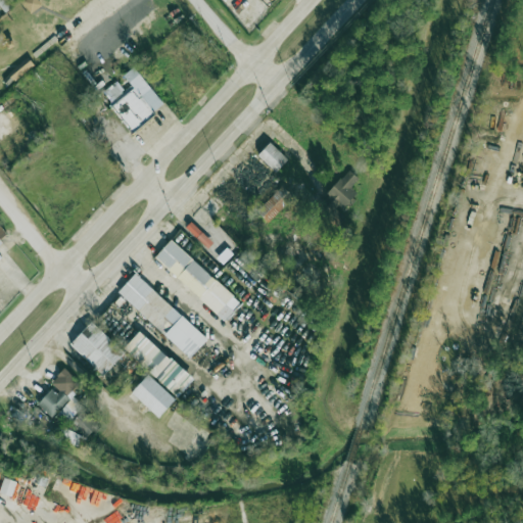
[(0,0),(0,5),(5,12),(16,3),(14,0),(0,0)]
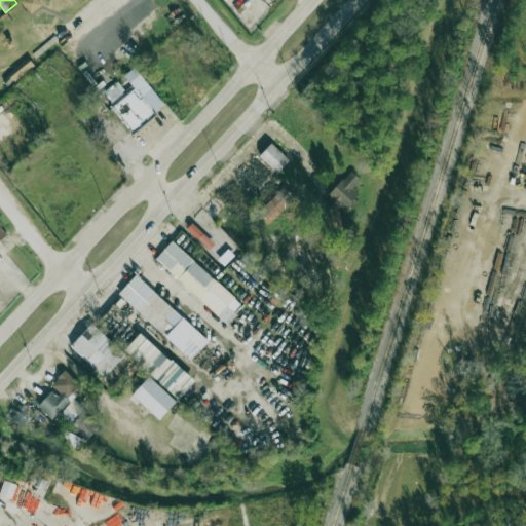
[(133,88),(155,114),(134,134),(111,107),(133,88)]
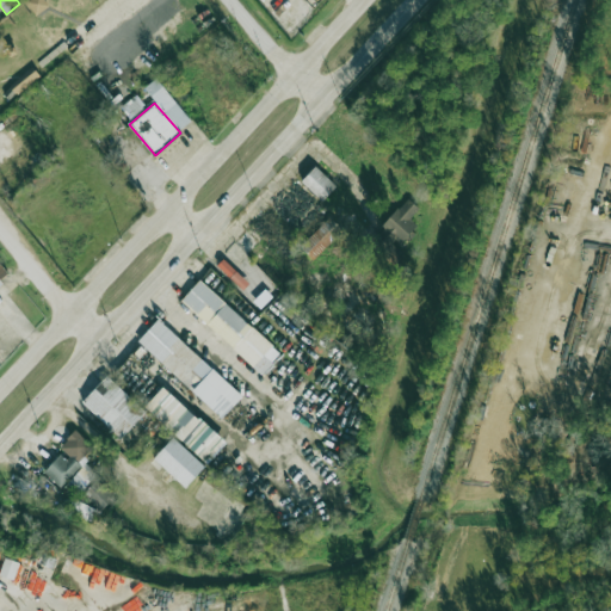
[(337,185),(315,166),(301,181),(322,201),(337,185)]
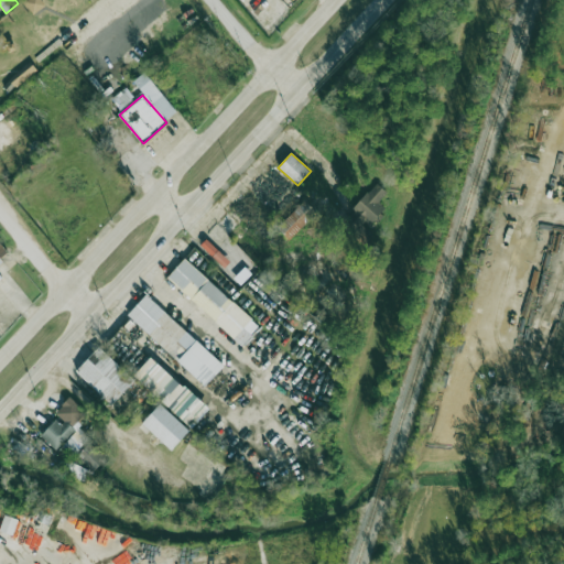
[(367,228),(386,208),(378,202),(387,192),(377,183),(349,213),(367,228)]
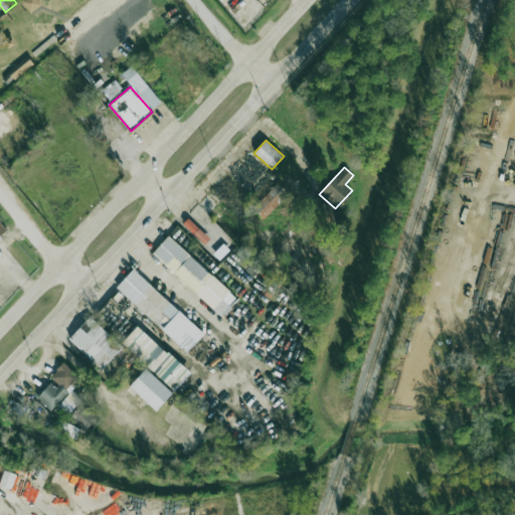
[(264,219),(289,192),(278,182),(252,208),(264,219)]
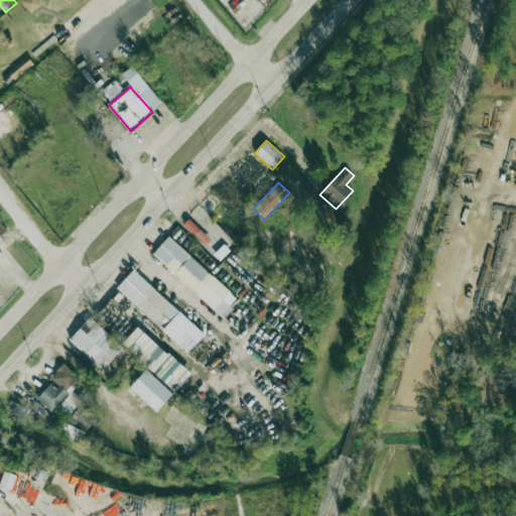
[(0,240),(9,233),(0,222),(0,240)]
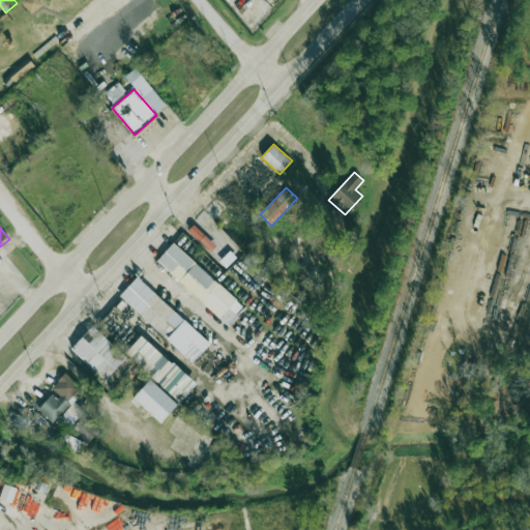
[(172,244),(243,307),(227,325),(156,262),(172,244)]
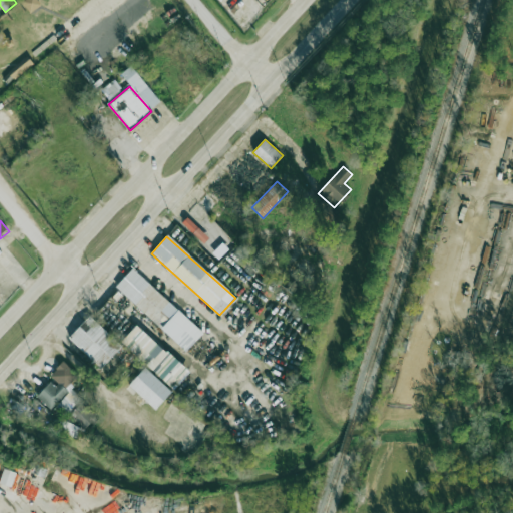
[(203,333),(132,269),(115,288),(186,352),(203,333)]
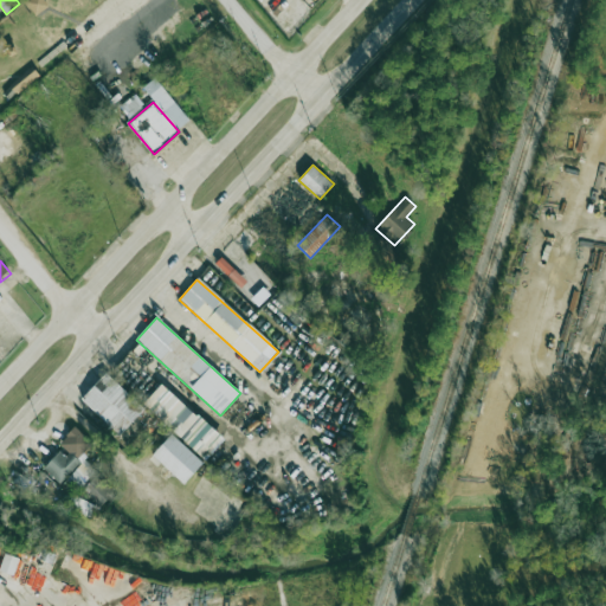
[(104,373),(143,408),(120,434),(81,399),(104,373)]
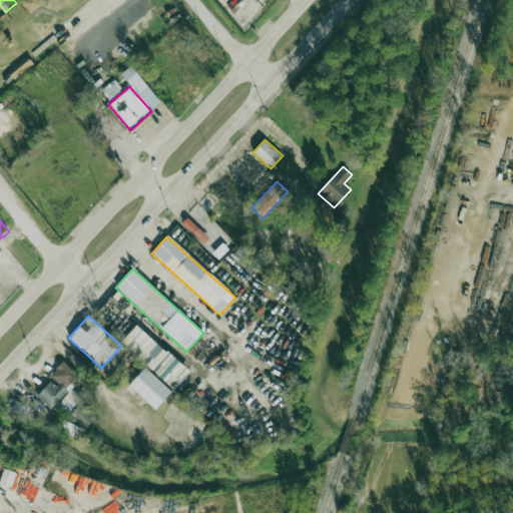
[(137,324),(121,341),(173,389),(189,372),(137,324)]
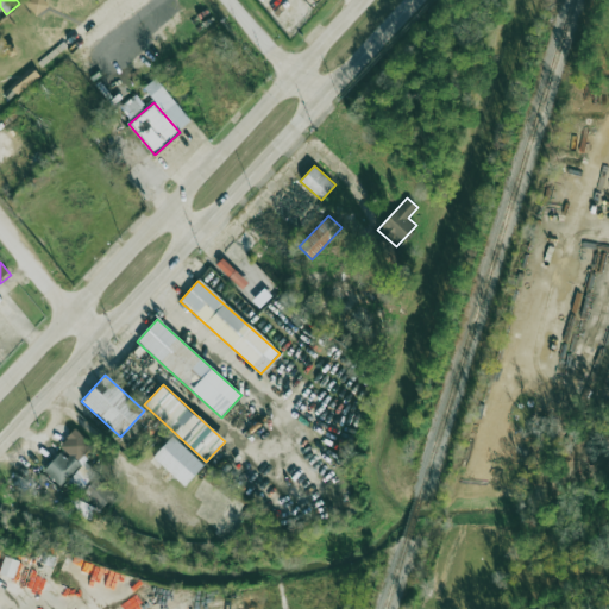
[(58,484),(95,446),(75,428),(58,446),(62,451),(43,470),(58,484)]
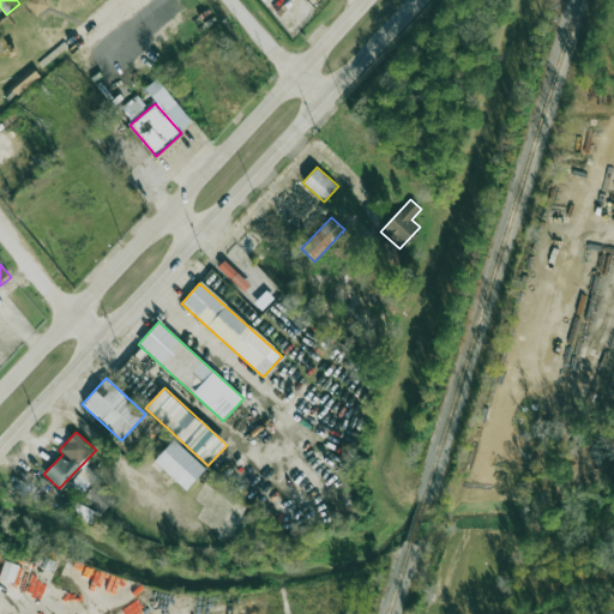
[(174,438),(206,467),(187,489),(155,461),(174,438)]
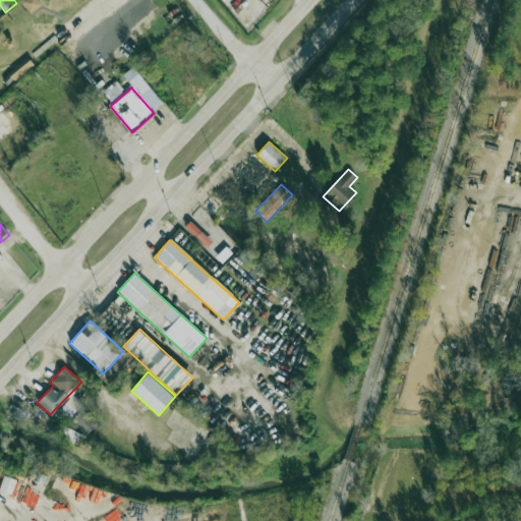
[(70,420),(87,435),(99,421),(71,397),(61,408),(72,418),(70,420)]
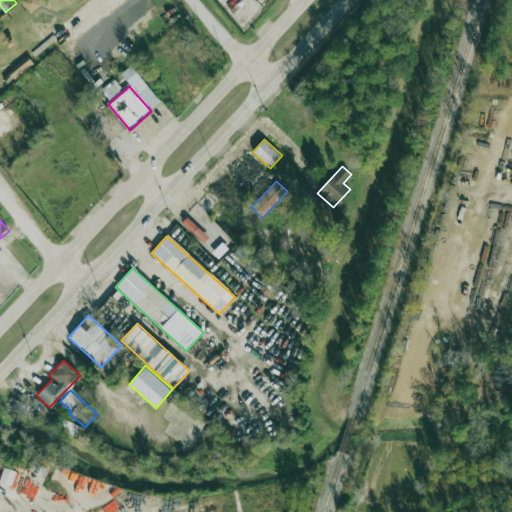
[(80,426),(64,420),(61,428),(77,435),(80,426)]
